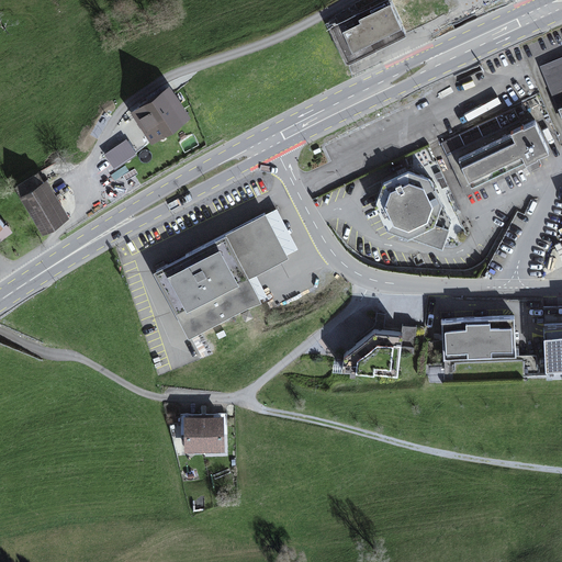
[(367,0),(329,20),(348,57),(444,9),(451,22),(472,12),(465,0),(367,0)]
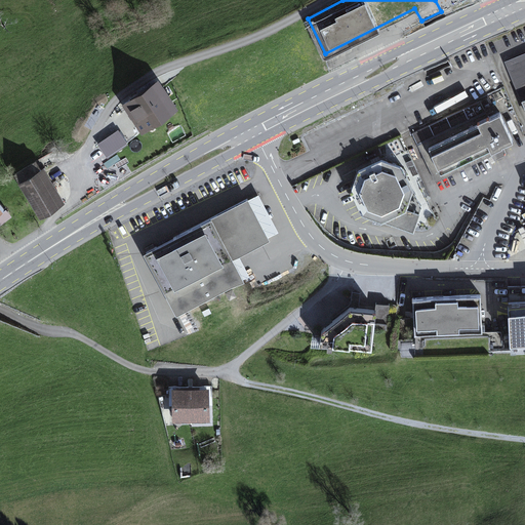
[(524,53),(505,63),(524,110),(524,53)]
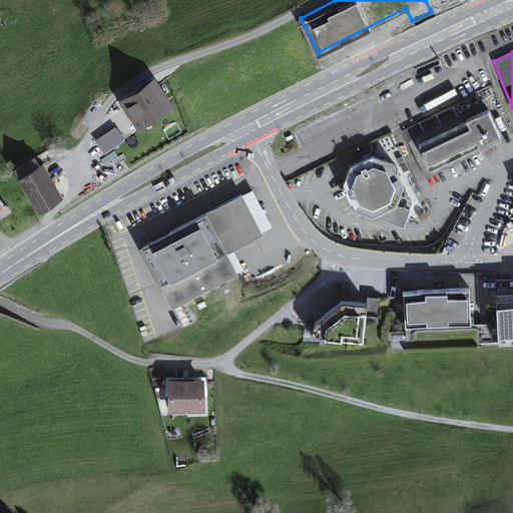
[(119,103),(139,132),(174,108),(154,79),(119,103)]
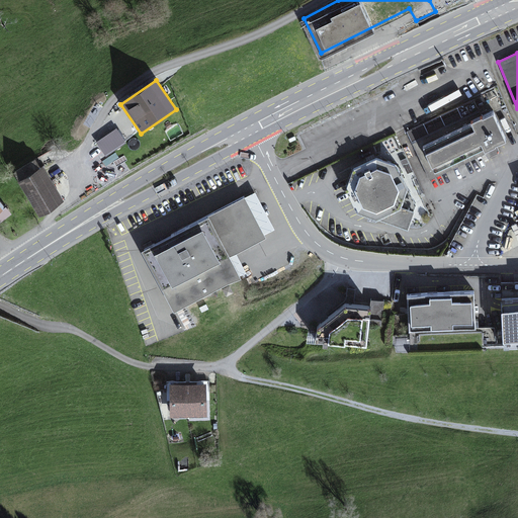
[(470,108),(453,110),(454,118),(471,116),(470,108)]
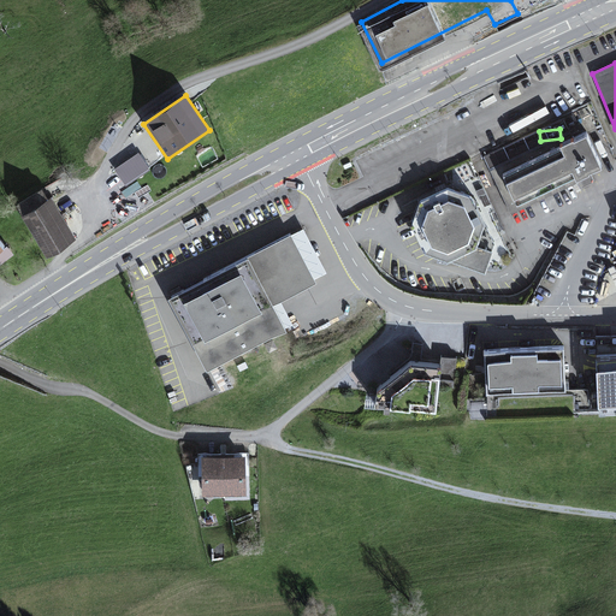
[(579,182),(605,171),(590,137),(504,176),(517,207),(578,181),(579,182)]
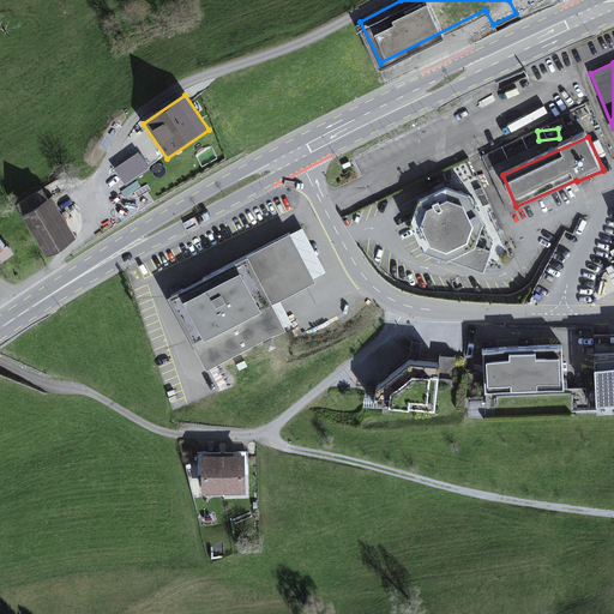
[(138,152),(114,169),(126,186),(150,169),(138,152)]
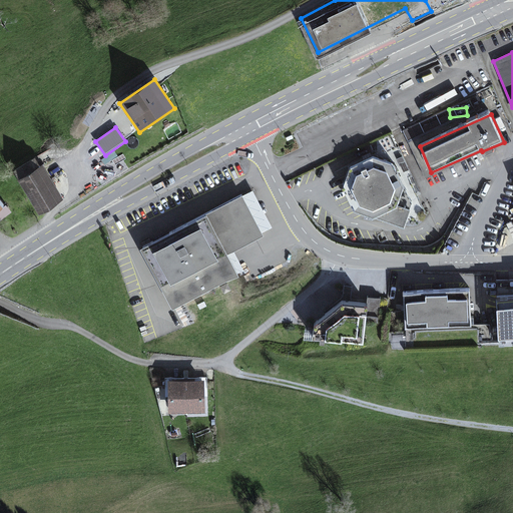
[(412,203),(393,164),(373,157),(350,168),(343,188),(354,211),(405,229),(412,203)]
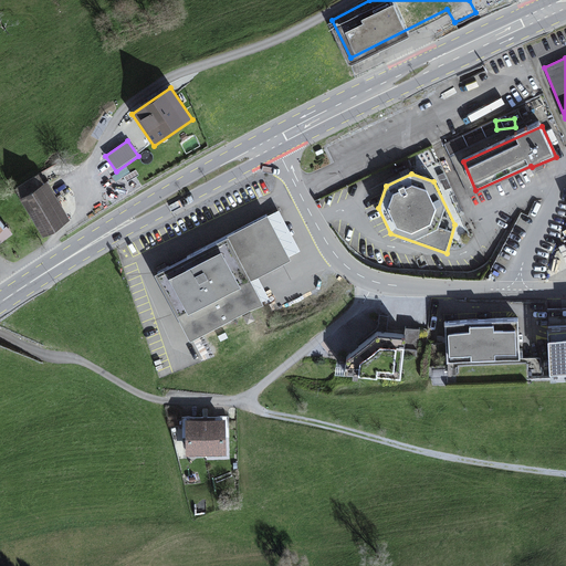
[(42,238),(71,221),(48,182),(44,184),(39,175),(14,189),(20,198),(19,199),(42,238)]
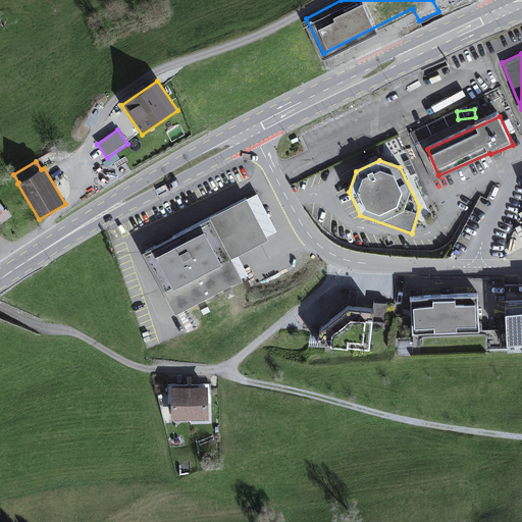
[(257,193),(247,199),(266,237),(277,231),(257,193)]
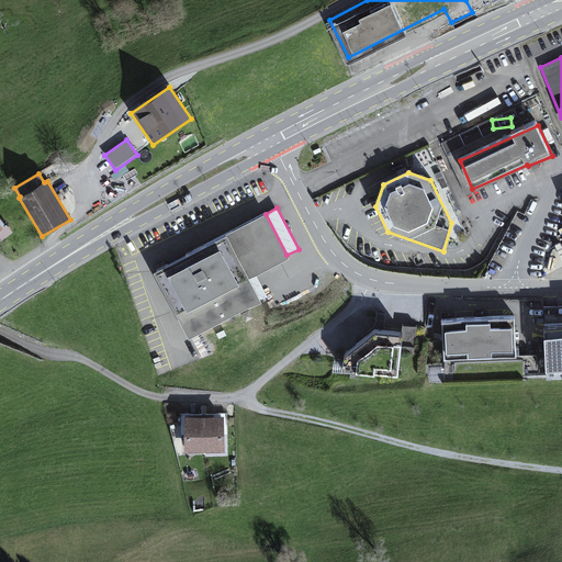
[(266,214),(153,273),(189,340),(261,303),(260,300),(248,279),(256,274),(289,258),(287,255),(266,214)]
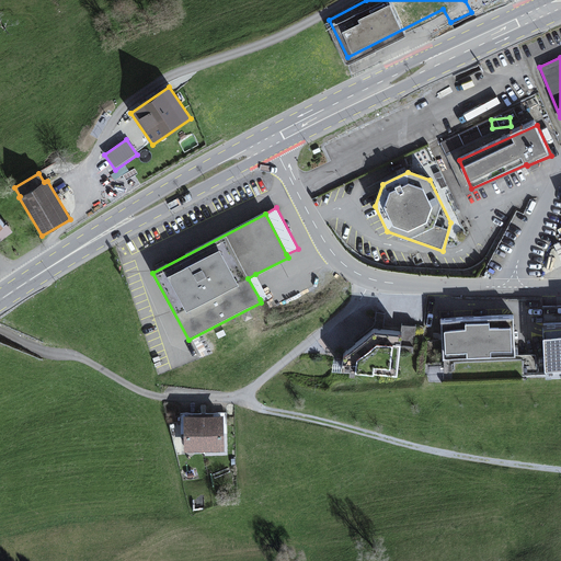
[(0,224),(0,242),(13,232),(7,225),(3,228),(0,224)]
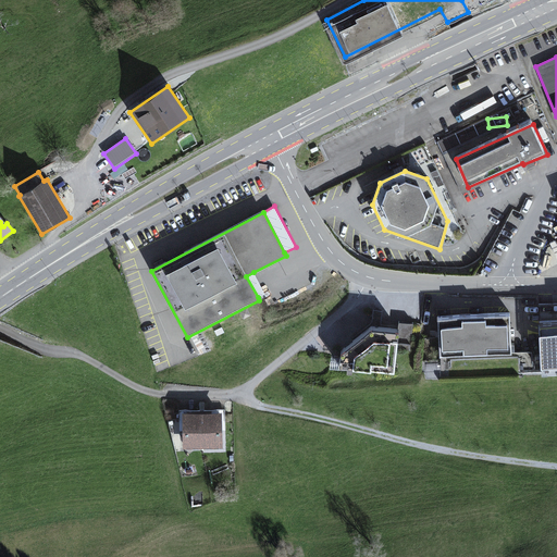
[(246,276),(258,297),(264,294),(254,272),(246,276)]
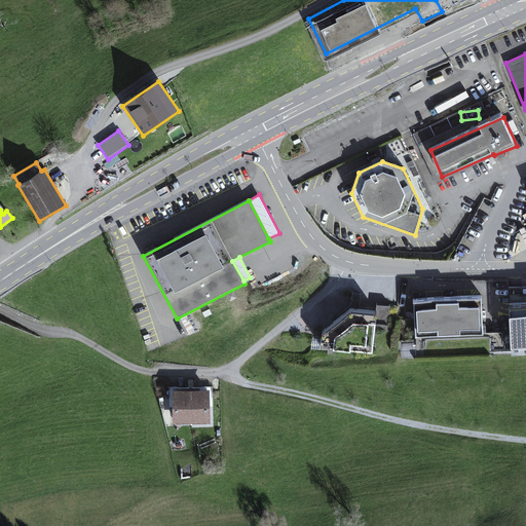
[(525,286),(511,287),(512,303),(525,301),(525,286)]
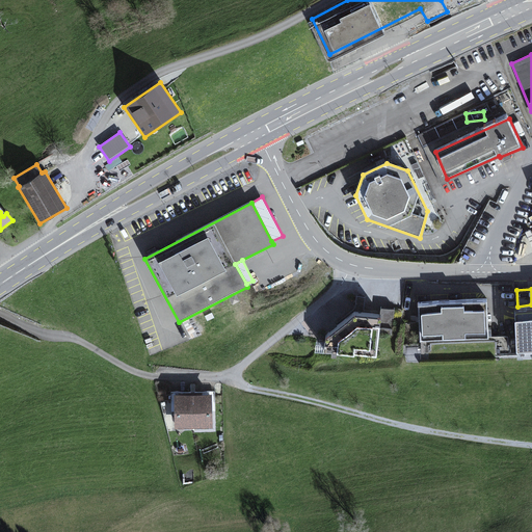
[(487,301),(418,304),(420,342),(489,339),(487,301)]
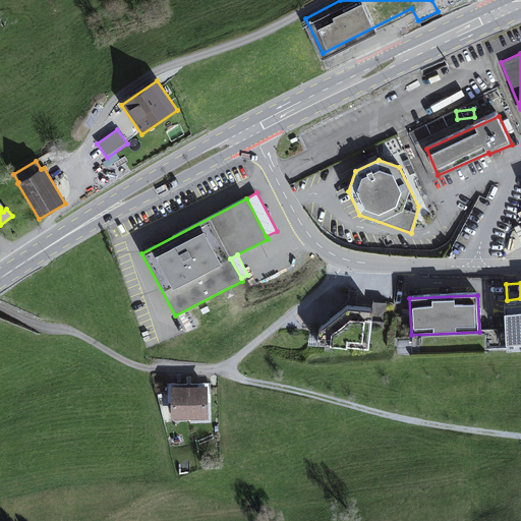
[(520,298),(507,300),(504,300),(507,347),(520,346),(520,298)]
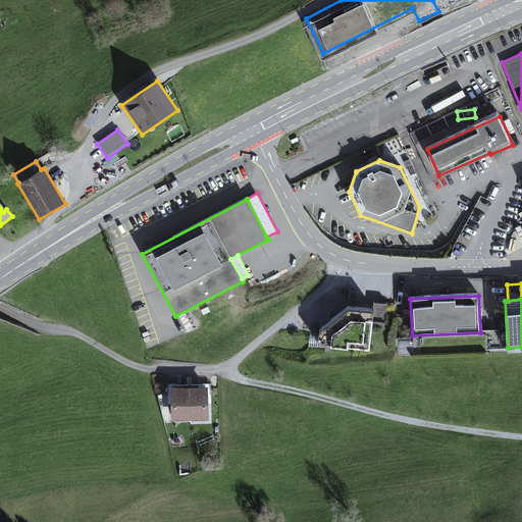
[(348,310),(319,333),(318,347),(370,352),(373,322),(384,323),(386,305),(374,304),(373,312),(348,310)]
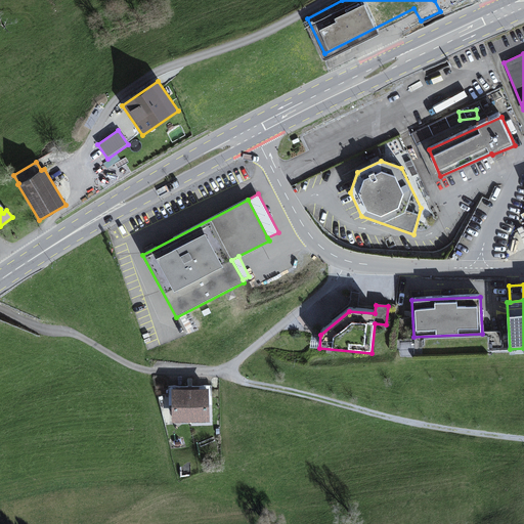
[(209,388),(172,389),(172,422),(210,422),(209,388)]
